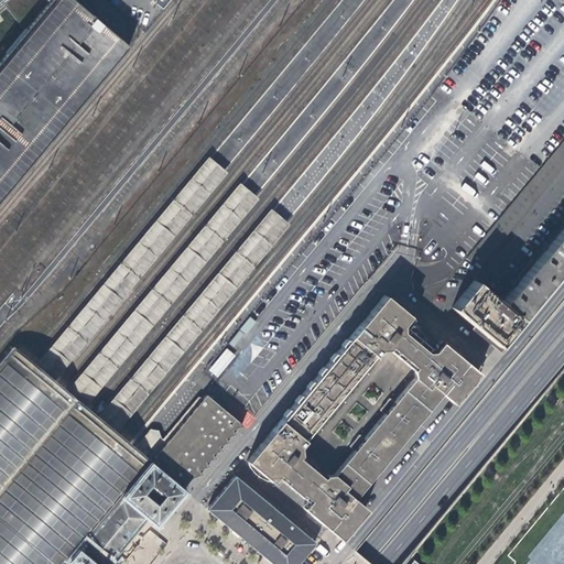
[(0,0),(0,3),(1,3),(24,26),(46,0),(0,0)]
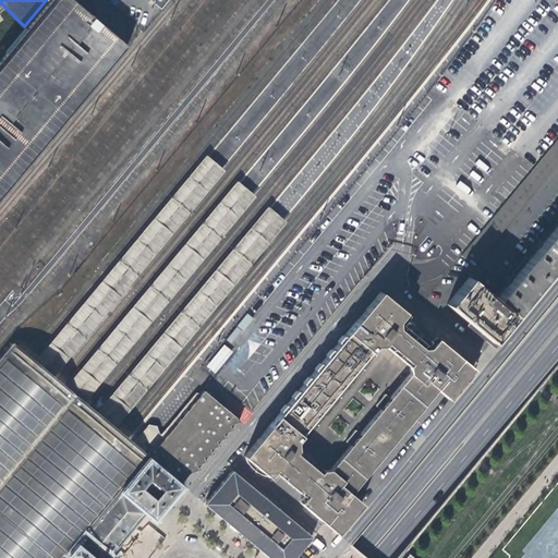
[(0,198),(128,47),(114,36),(72,0),(71,0),(46,0),(24,26),(0,55),(0,198)]
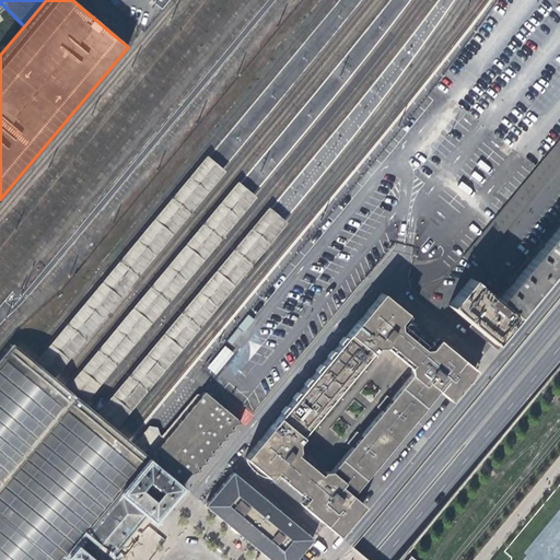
[(151,0),(162,9),(170,0),(151,0)]
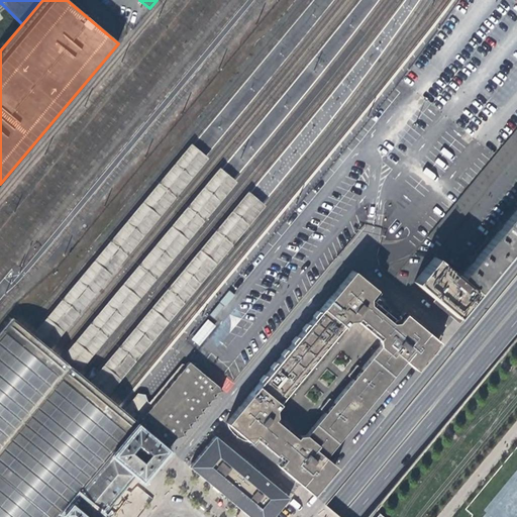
[(516,153),(516,126),(427,238),(438,247),(516,153)]
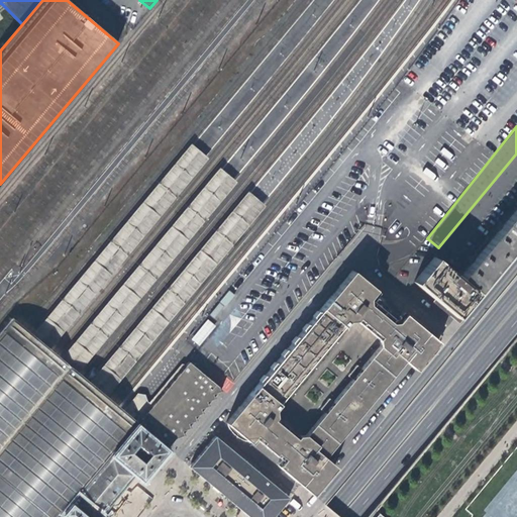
[(188,143),(32,334),(46,346),(203,157),(188,143)]
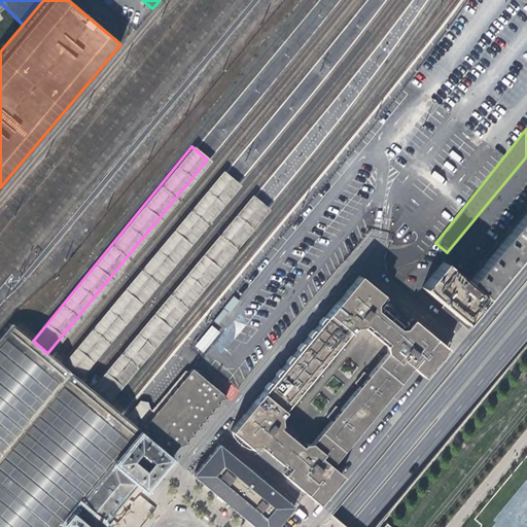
[(223,173),(61,364),(70,372),(75,377),(238,184),(223,173)]
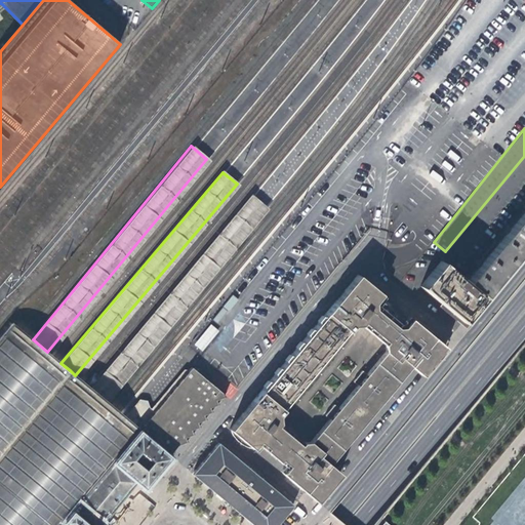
[(268,178),(254,196),(269,206),(277,194),(271,189),(275,184),(268,178)]
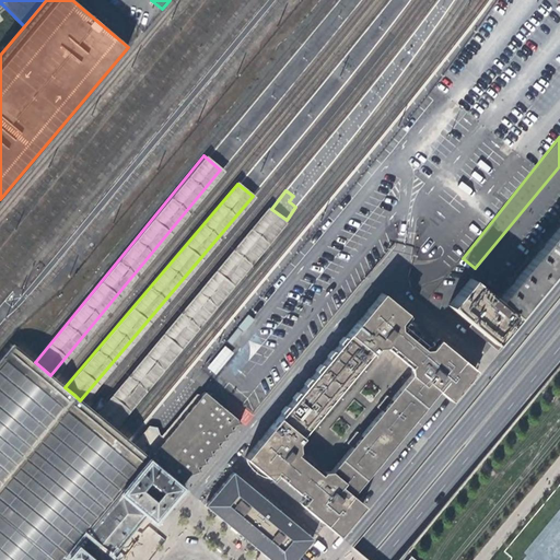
[(268,209),(95,412),(111,426),(282,220),(268,209)]
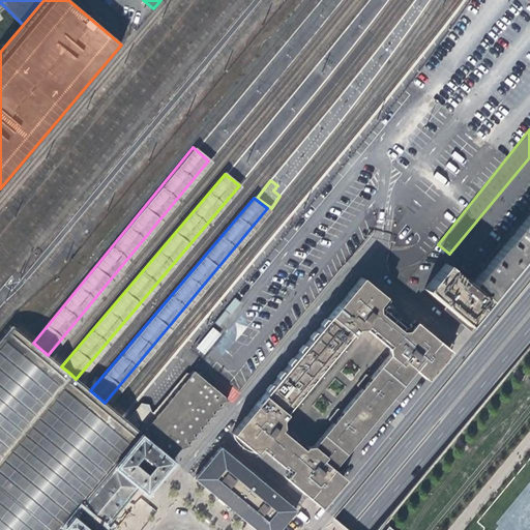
[(447,265),(440,273),(482,308),(487,303),(507,278),(529,251),(529,216),(472,286),(447,265)]
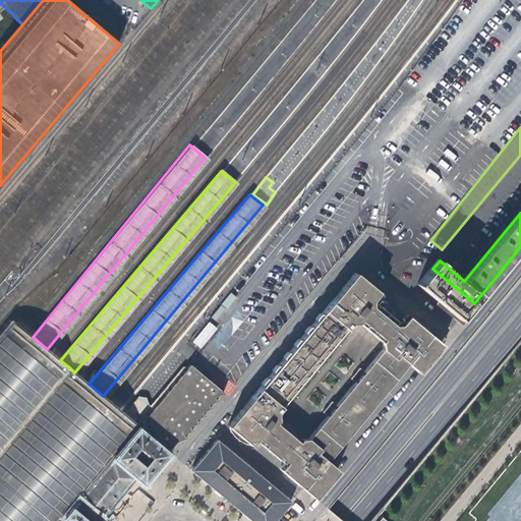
[(464,314),(474,303),(432,269),(418,285),(459,321),(464,314)]
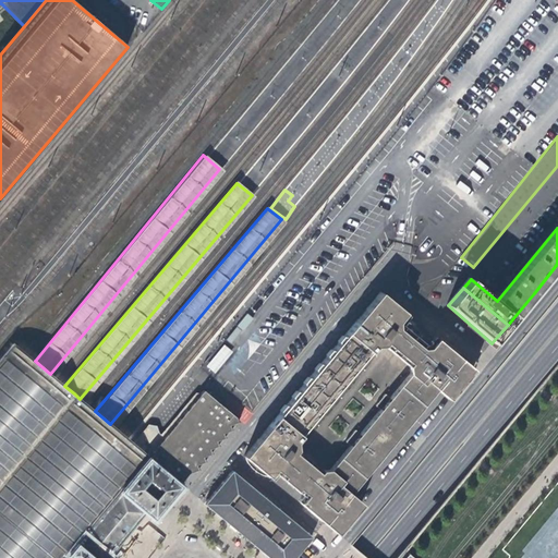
[(278,471),(283,475),(281,477),(283,480),(295,489),(298,487),(305,495),(299,501),(332,531),(336,533),(361,502),(358,500),(350,494),(364,477),(383,455),(436,389),(448,399),(473,371),(470,368),(436,339),(428,348),(422,348),(398,328),(398,320),(405,313),(389,300),(380,292),(347,332),(371,351),(376,346),(384,346),(386,342),(410,363),(407,365),(408,373),(329,470),(320,470),(318,472),(294,451),(278,471)]
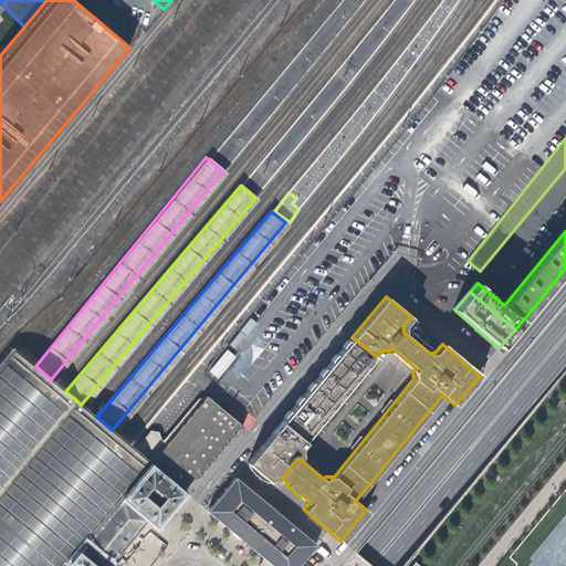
[(317,422),(376,356),(352,337),(296,406),(283,422),(249,463),(259,472),(272,482),(279,475),(282,478),(299,458),(301,456),(300,448),(305,441),(303,439),(317,422)]
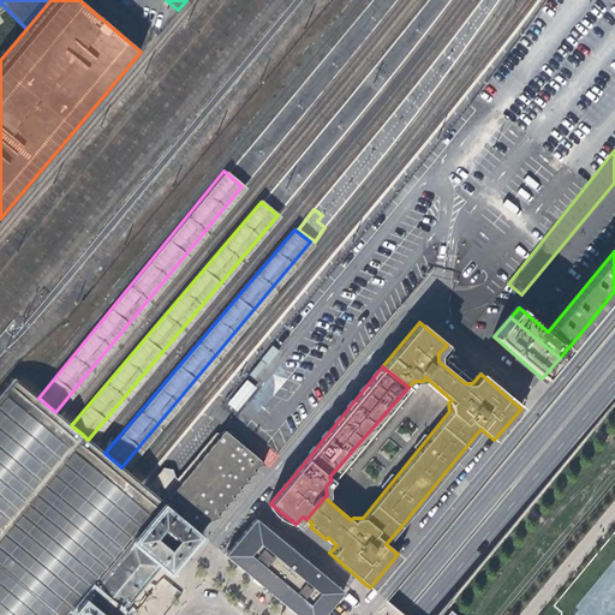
[(227,404),(236,411),(256,388),(248,381),(227,404)]
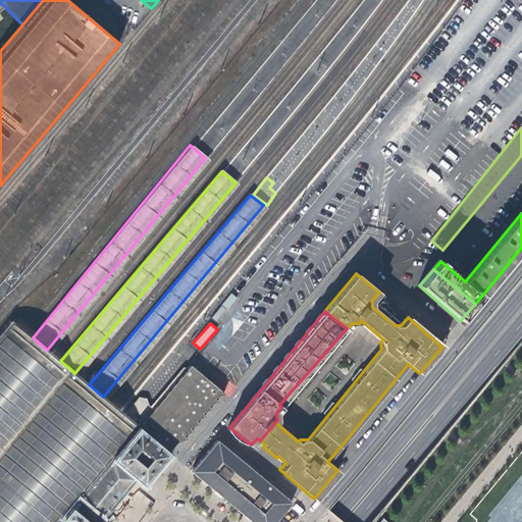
[(137,395),(122,413),(137,425),(188,366),(184,362),(150,403),(147,404),(145,396),(137,395)]
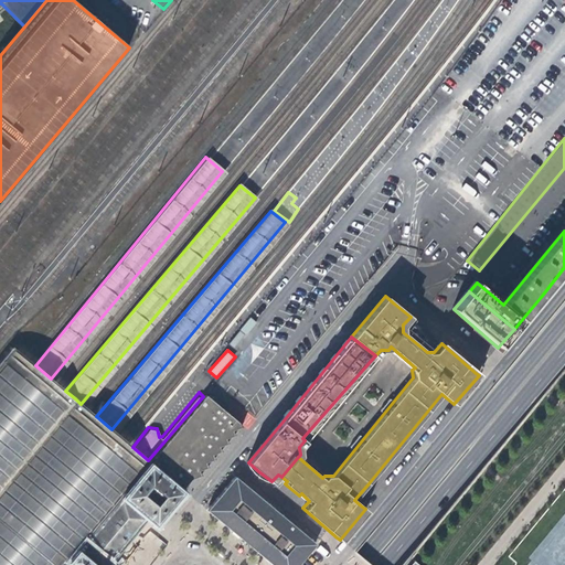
[(157,460),(152,465),(182,491),(187,484),(191,479),(201,476),(199,470),(208,468),(205,462),(214,460),(212,454),(221,451),(219,446),(228,444),(226,440),(225,438),(234,436),(232,430),(241,428),(240,424),(208,396),(155,458),(157,460)]
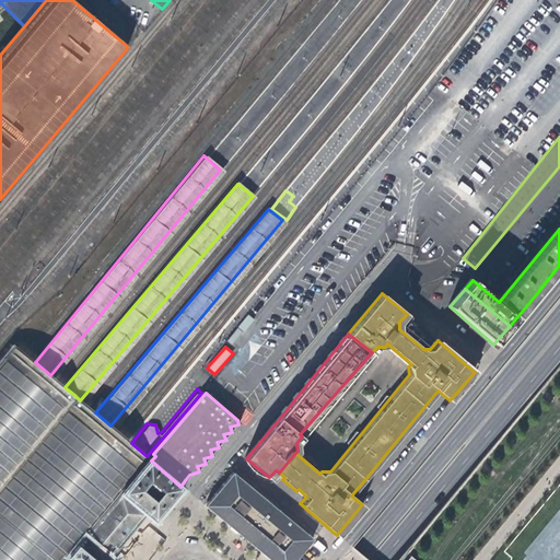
[(181,487),(148,459),(118,494),(144,515),(153,523),(183,488),(181,487)]
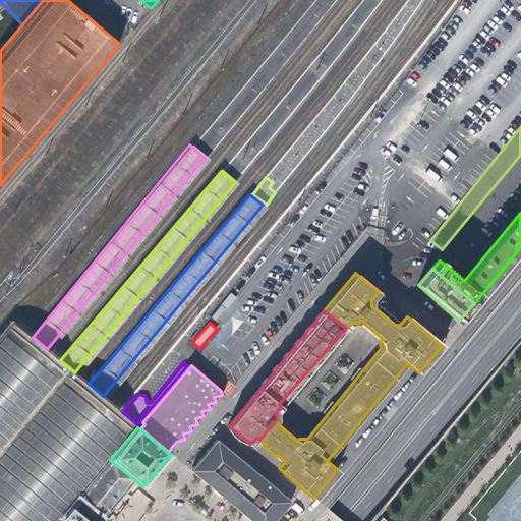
[(217,440),(191,470),(198,476),(211,486),(221,496),(250,520),(251,520),(275,520),(287,507),(291,502),(254,471),(217,440)]
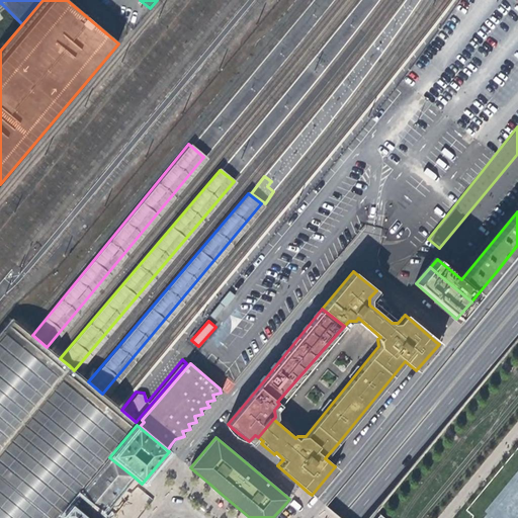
[(98,517),(134,477),(109,457),(71,503),(89,517),(98,517)]
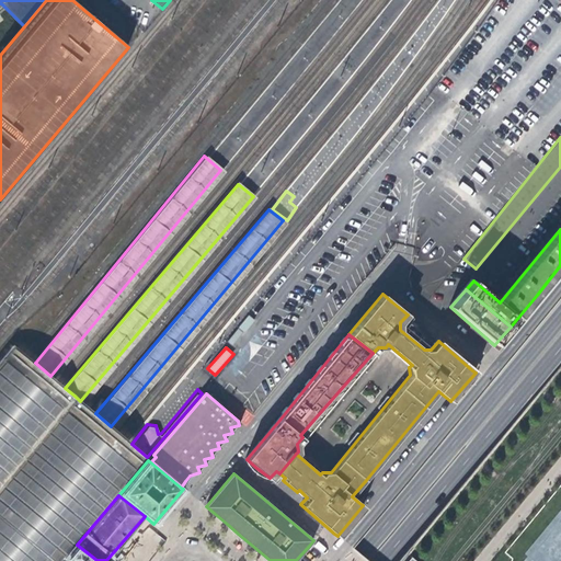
[(96,560),(77,545),(67,557),(72,560),(96,560)]
